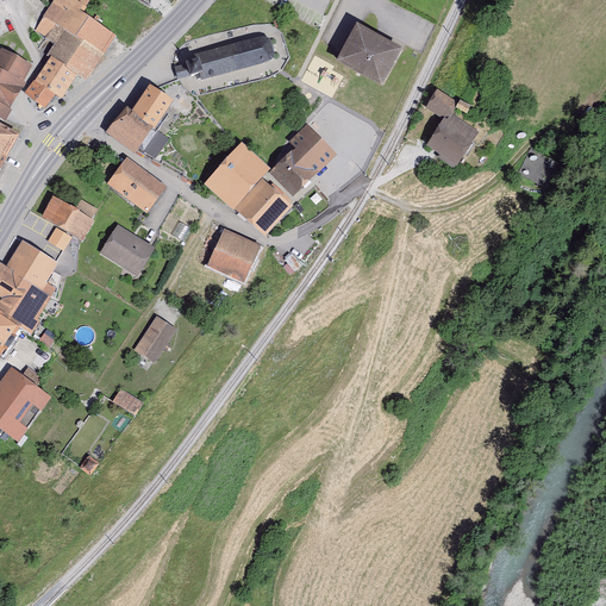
[(85,6),(76,0),(50,0),(47,7),(39,2),(33,12),(41,17),(31,29),(51,43),(44,54),(48,57),(24,93),(45,107),(55,93),(60,97),(76,73),(85,79),(116,33),(82,11),(85,6)]
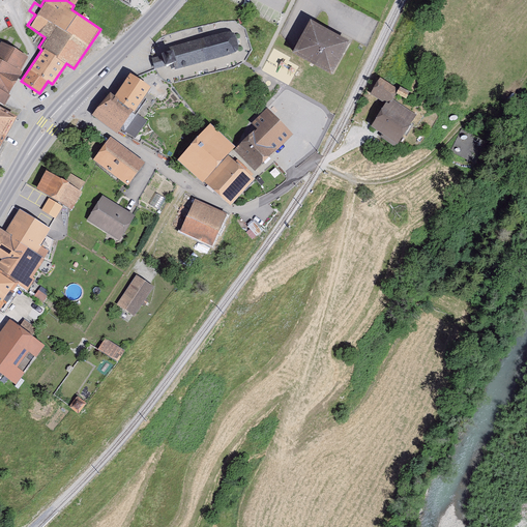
[(351,42),(312,22),(295,53),(334,74),(351,42)]
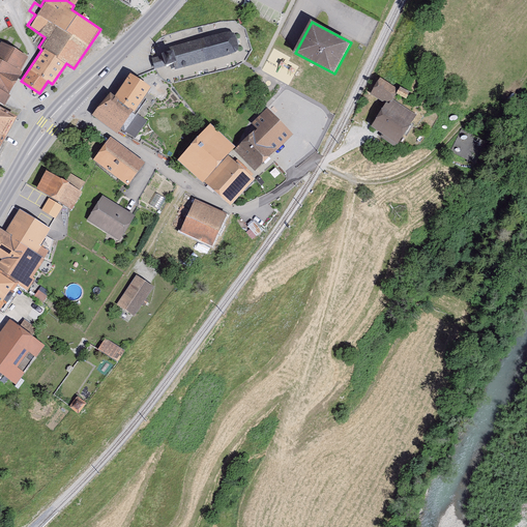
[(234,35),(227,31),(166,48),(168,52),(160,53),(165,67),(172,65),(173,69),(233,54),(238,49),(234,35)]
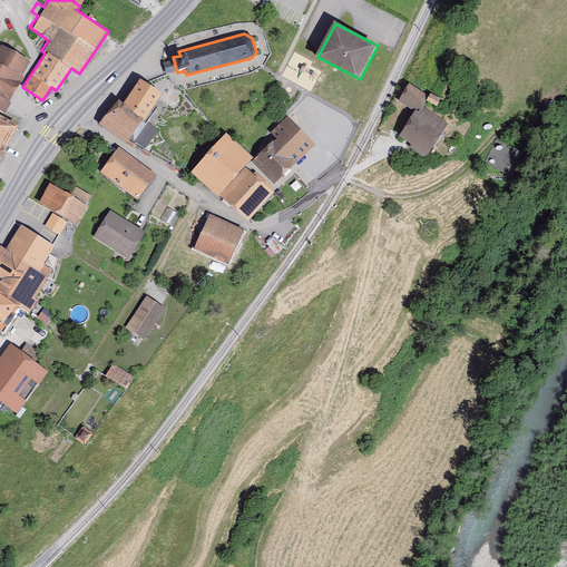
[(3,98),(27,58),(0,42),(0,107),(1,108),(7,99),(3,98)]
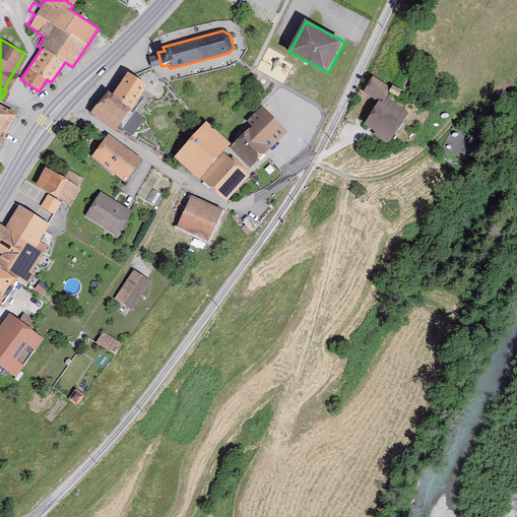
[(147,84),(127,71),(113,92),(105,87),(89,112),(117,129),(119,126),(130,132),(141,116),(131,110),(147,84)]
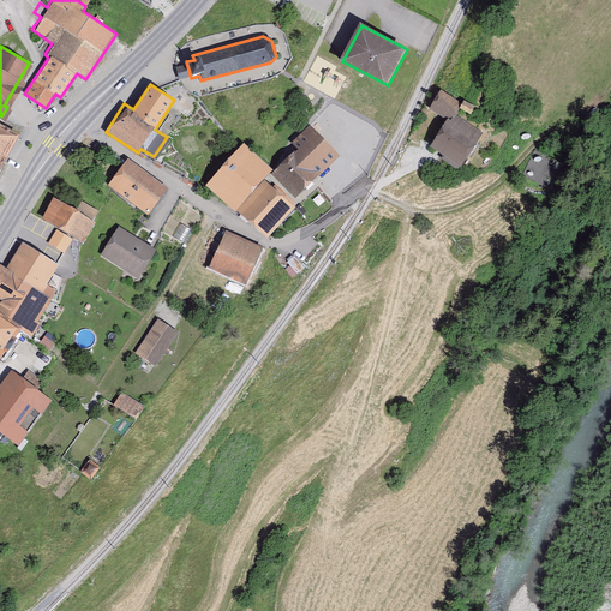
[(463,101),(441,87),(429,107),(449,118),(432,147),(465,166),(485,131),(456,113),(463,101)]
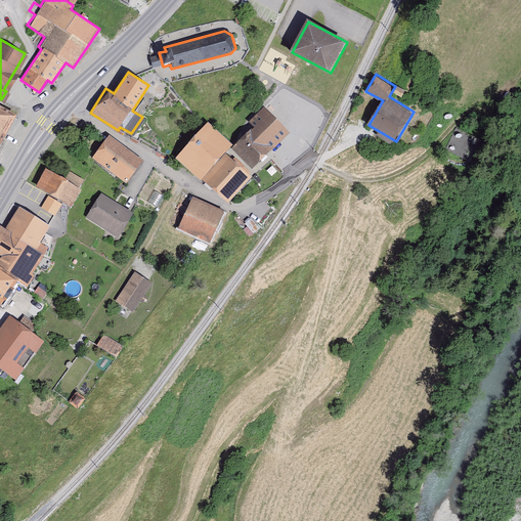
[(0,134),(13,112),(0,104),(0,134)]
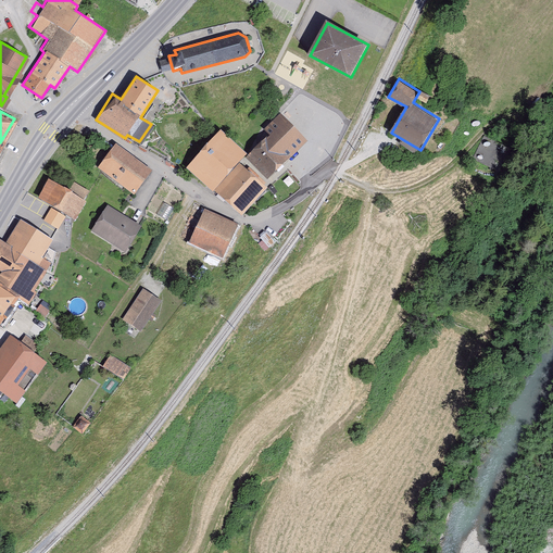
[(306,140),(279,113),(263,128),(269,134),(248,154),(269,176),(306,140)]
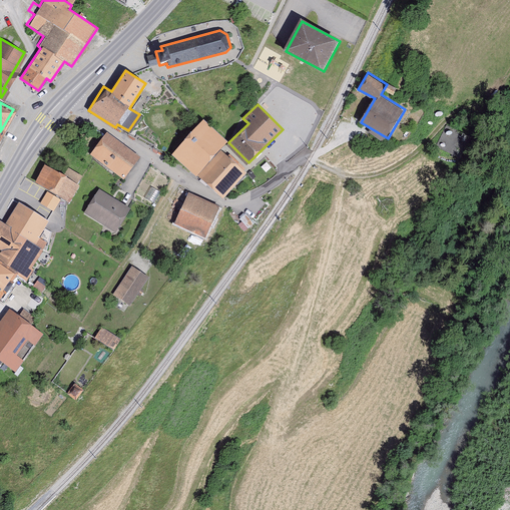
[(222,197),(246,170),(221,147),(227,141),(203,119),(173,153),(222,197)]
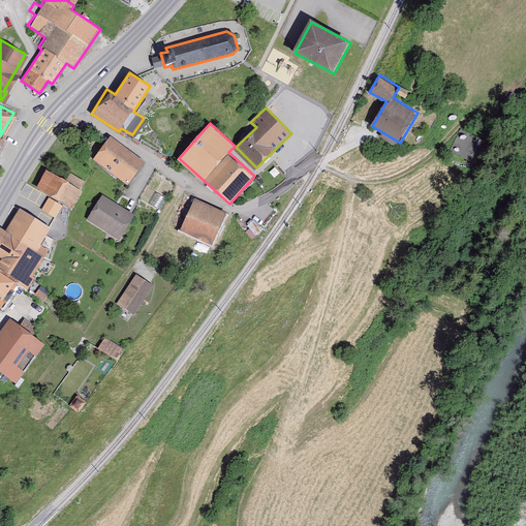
[(94,158),(127,182),(143,161),(109,137),(94,158)]
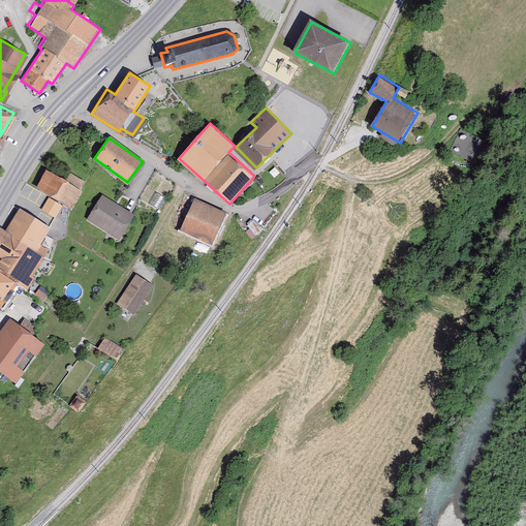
[(85,183),(70,175),(68,180),(47,167),(35,187),(70,208),(85,183)]
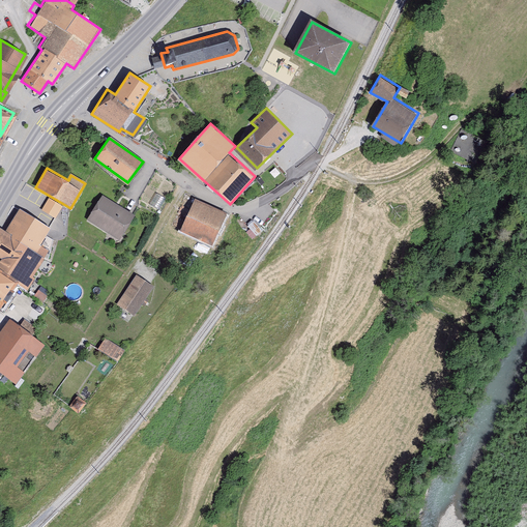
[(118,237),(133,212),(101,194),(86,218),(118,237)]
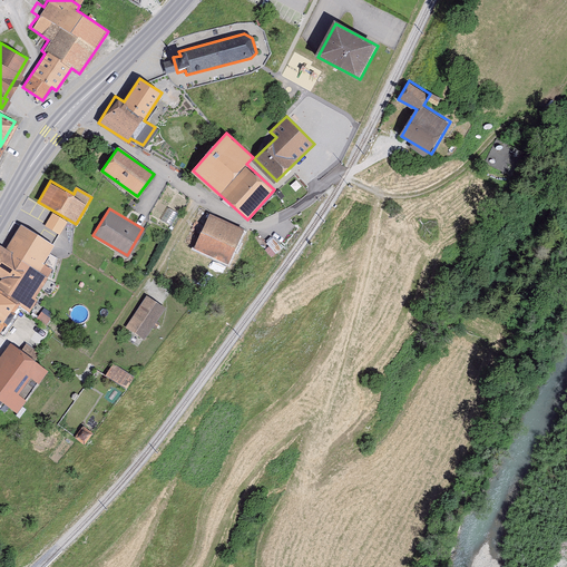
[(230,263),(244,228),(206,214),(203,222),(192,217),(184,238),(194,243),(192,248),(230,263)]
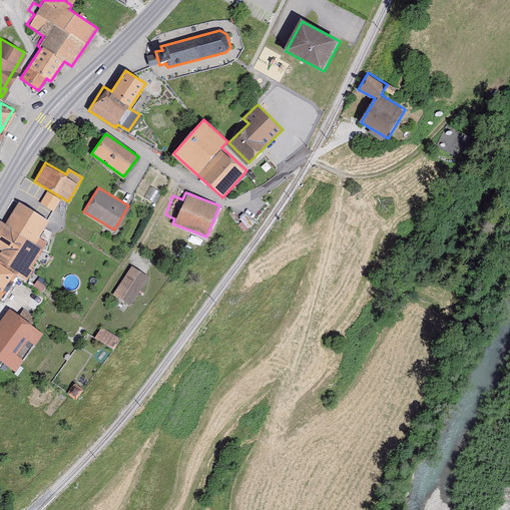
[(0,250),(0,302),(17,275),(26,281),(33,269),(31,268),(46,243),(37,238),(48,220),(18,201),(4,222),(0,219),(0,250)]
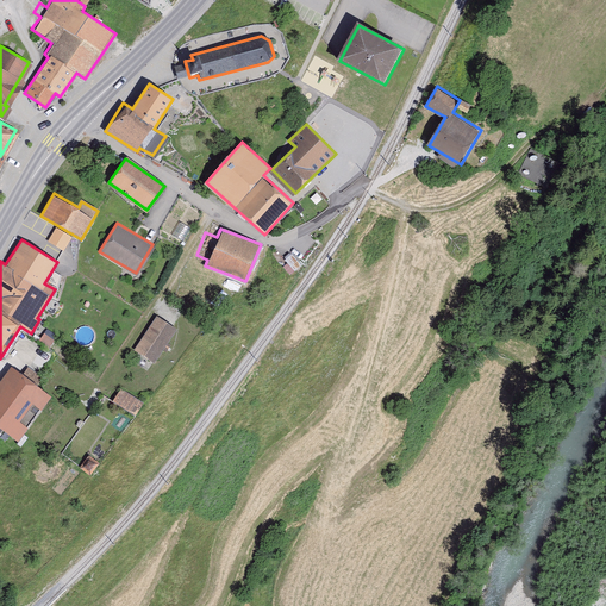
[(151,362),(174,329),(156,317),(133,350),(151,362)]
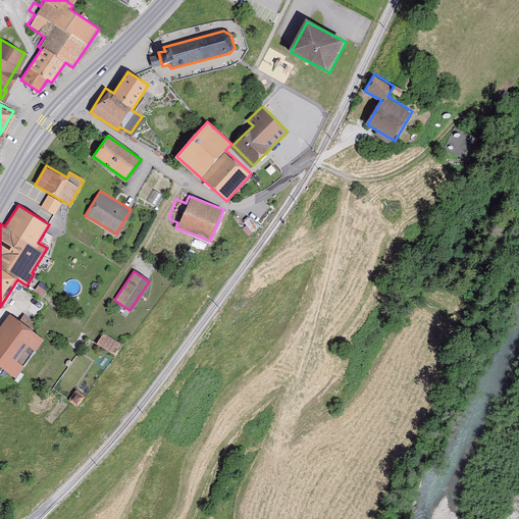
[(0,366),(14,378),(41,342),(7,316),(0,325),(0,366)]
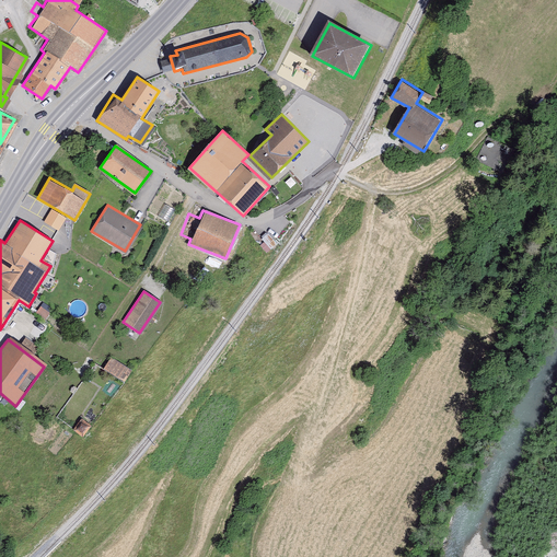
[(122,376),(129,364),(107,351),(100,363),(122,376)]
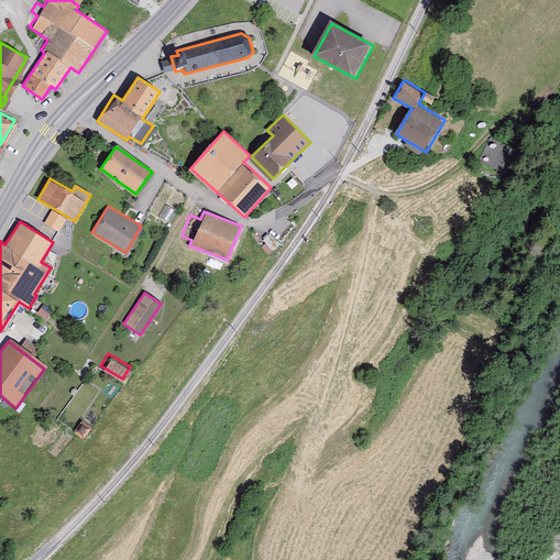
[(73,430),(85,438),(92,427),(81,419),(73,430)]
